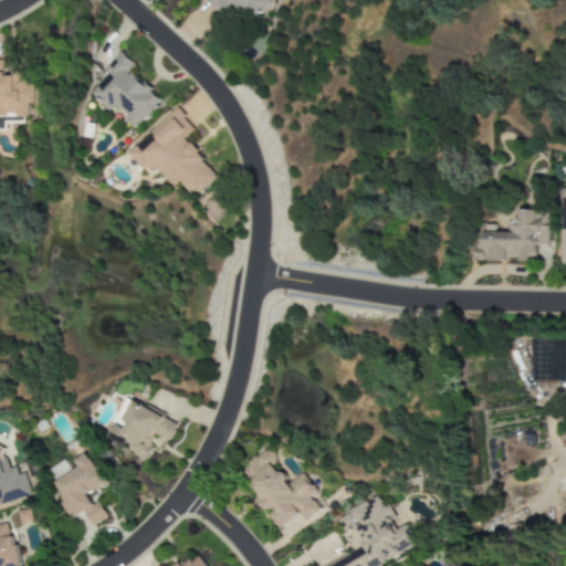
[(207,0),(221,14),(233,2),(252,21),(272,1),(270,0),(207,0)]
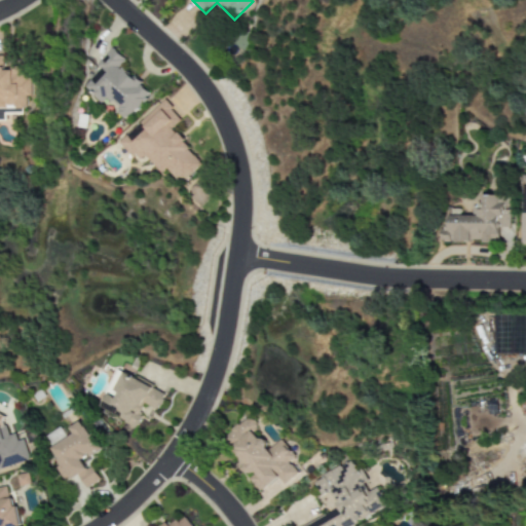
[(83,87),(102,103),(105,100),(128,118),(150,91),(120,67),(125,60),(111,47),(97,66),(100,68),(83,87)]
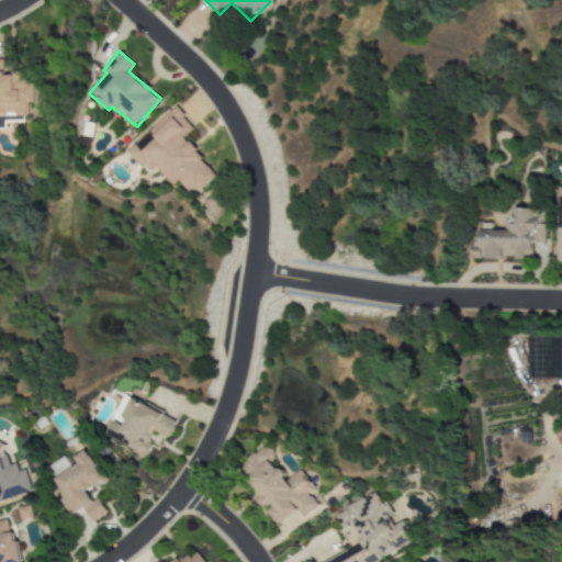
[(0,128),(3,128),(3,123),(25,123),(25,103),(31,103),(31,72),(3,72),(3,60),(0,60),(0,128)]
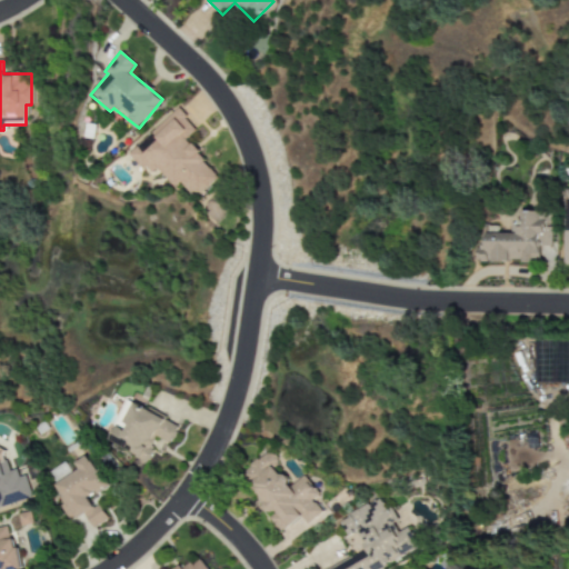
[(129,153),(148,173),(156,168),(175,187),(180,181),(196,198),(219,176),(185,140),(197,129),(177,108),(129,153)]
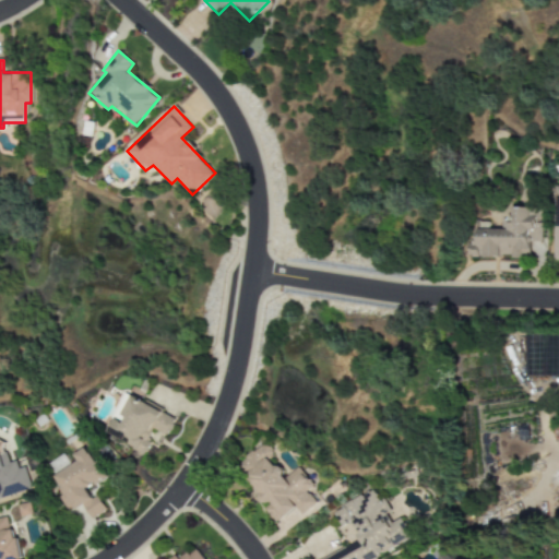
[(530,257),(530,241),(542,241),(542,207),(511,207),(511,219),(501,219),(501,226),(476,227),(476,244),(468,244),(468,258),(530,257)]
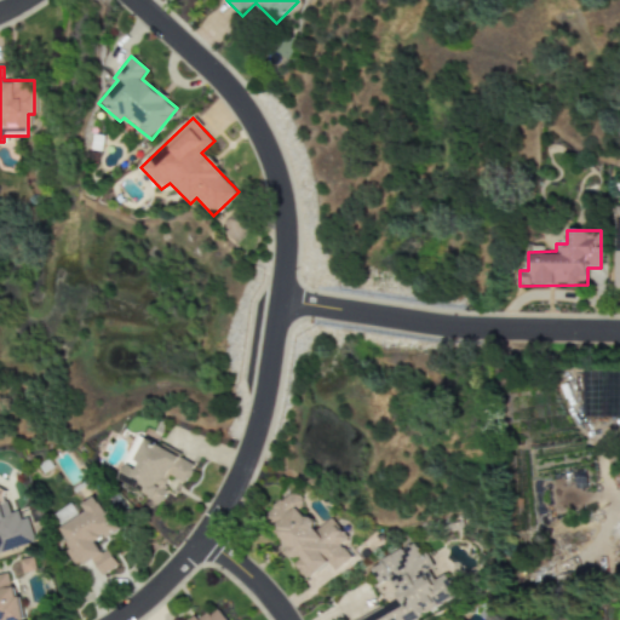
[(115,481),(158,503),(171,477),(184,484),(195,465),(144,438),(139,448),(135,445),(115,481)]
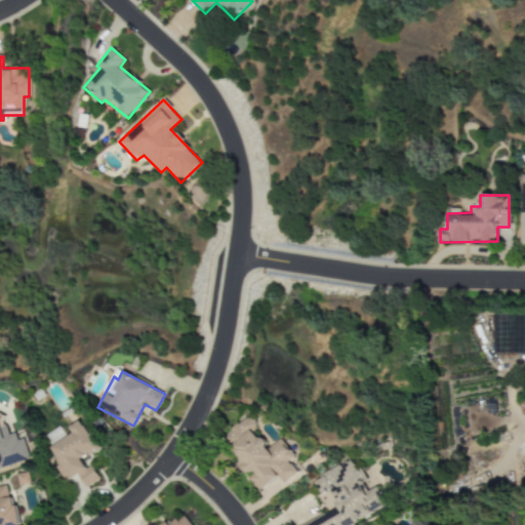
[(221,437),(251,474),(247,477),(258,492),(278,476),(283,483),(296,473),(288,461),(294,456),(280,439),(269,447),(245,418),(221,437)]
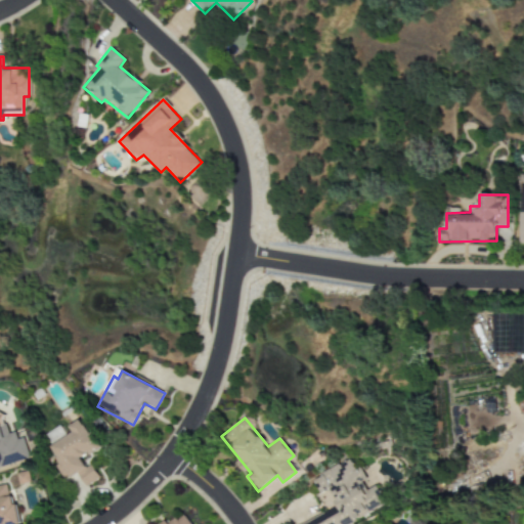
[(99,448),(81,419),(68,426),(72,433),(50,446),(56,456),(52,460),(64,480),(77,473),(85,486),(99,478),(90,464),(86,468),(81,460),(99,448)]
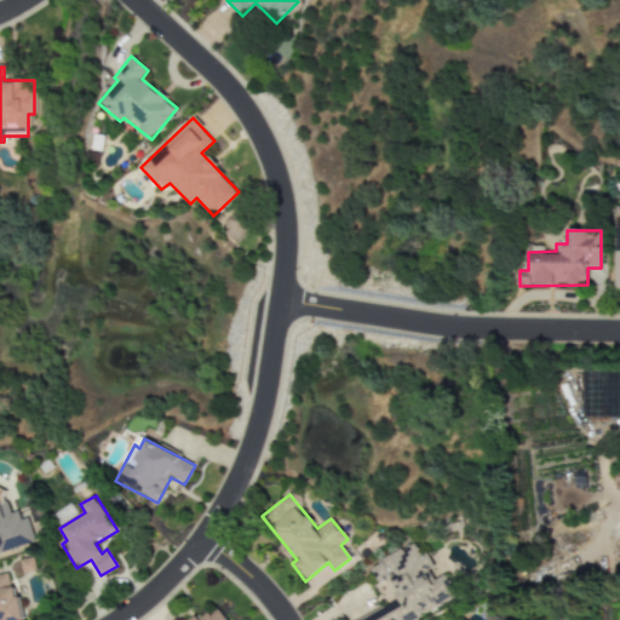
[(0,552),(35,541),(28,521),(19,518),(17,510),(10,512),(6,503),(0,500),(0,552)]
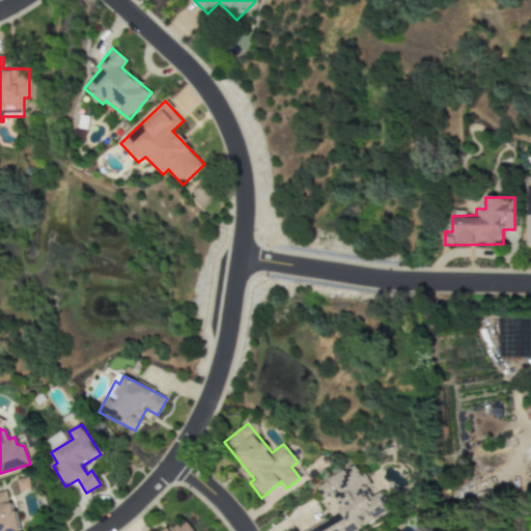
[(304,530),(352,530),(391,512),(381,492),(370,497),(356,465),(316,484),(324,500),(334,496),(342,513),(304,530)]
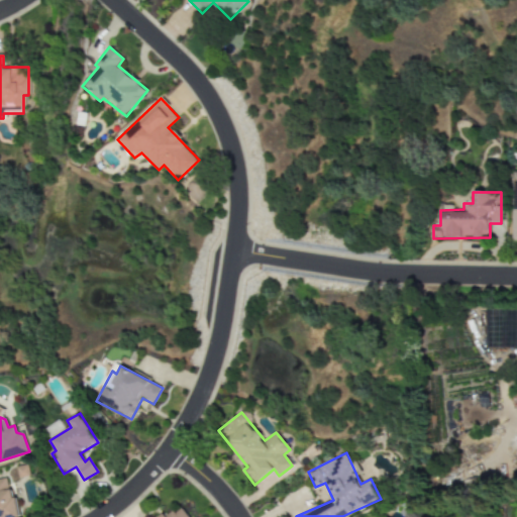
[(0,516),(16,516),(9,477),(0,478),(0,516)]
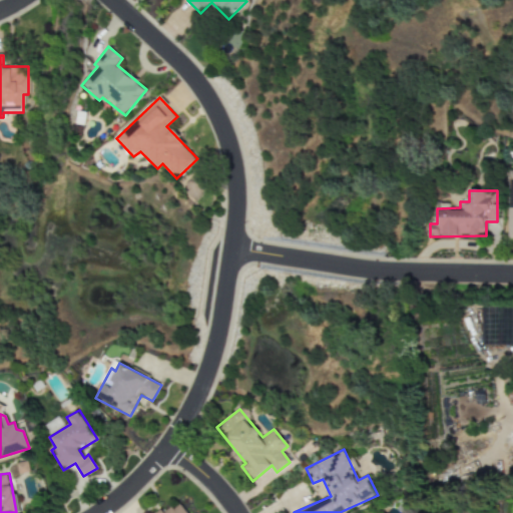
[(188,512),(181,501),(161,512),(188,512)]
